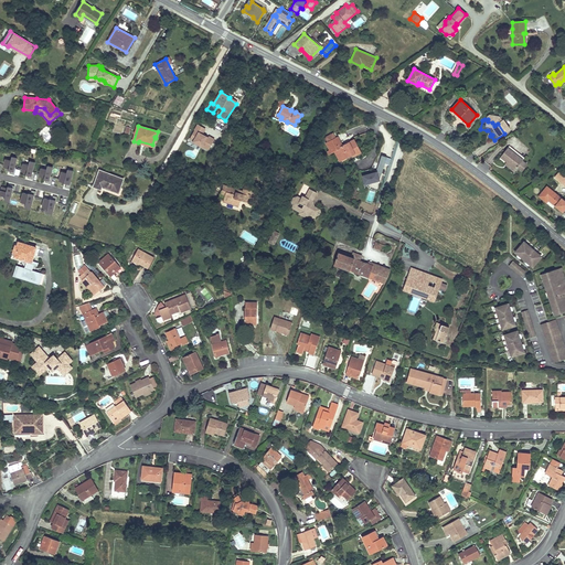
[(46,145),(50,142),(49,141),(42,134),(40,130),(36,134),(46,145)]
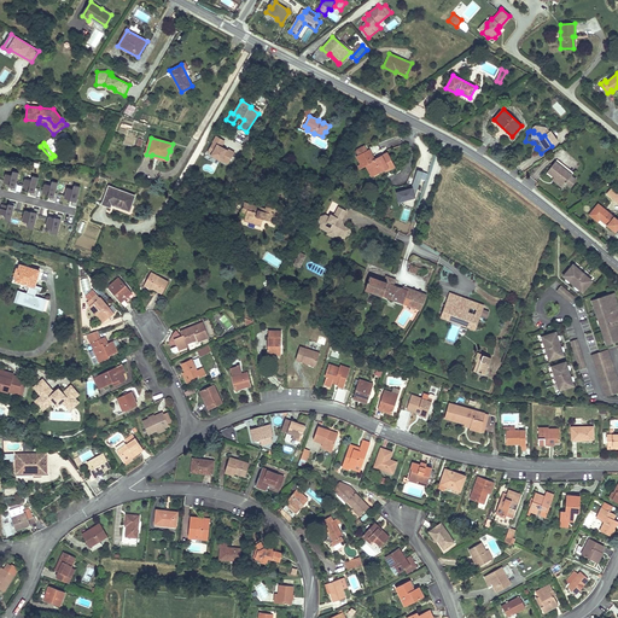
[(374,161),(372,156),(380,150),(378,144),(368,147),(369,151),(365,153),(362,150),(357,152),(359,156),(357,157),(361,164),(362,167),(366,165),(369,170),(372,169),(375,175),(385,169),(388,168),(389,170),(395,167),(388,153),(374,161)]
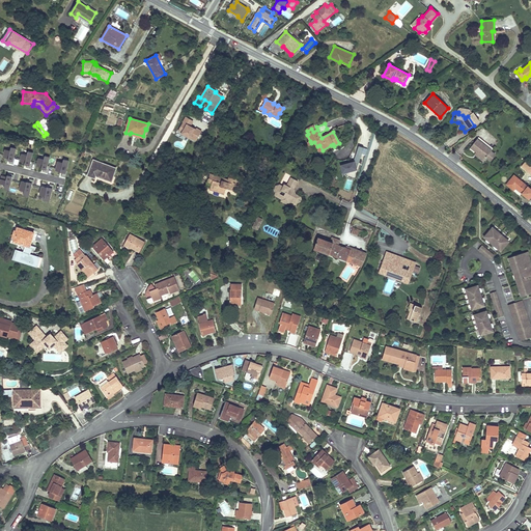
[(143,136),(131,133),(130,134),(143,138),(146,130),(145,129),(143,136)]
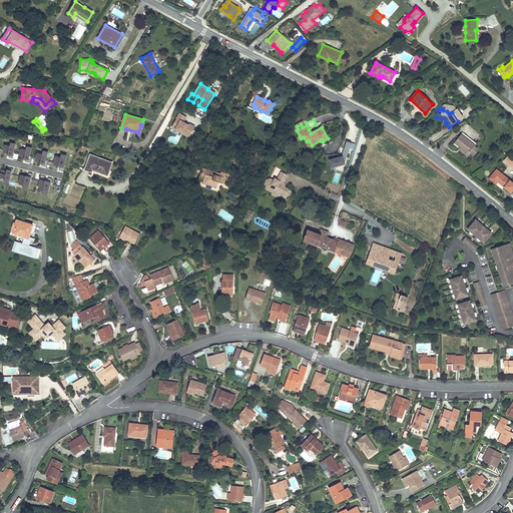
[(462,132),(461,134),(475,145),(476,143),(462,132)]
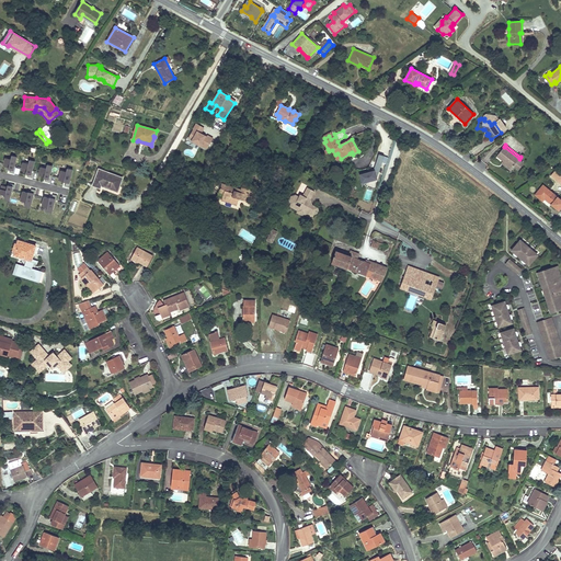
[(519,159),(504,147),(496,156),(503,161),(513,168),(519,159)]
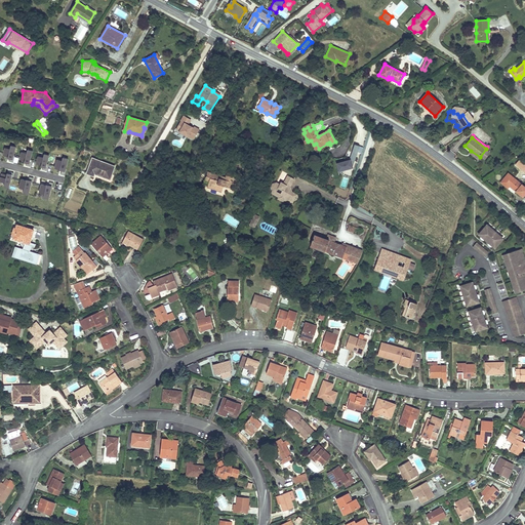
[(8,157),(9,159),(14,160),(18,147),(12,145),(11,149),(6,148),(4,156),(8,157)]
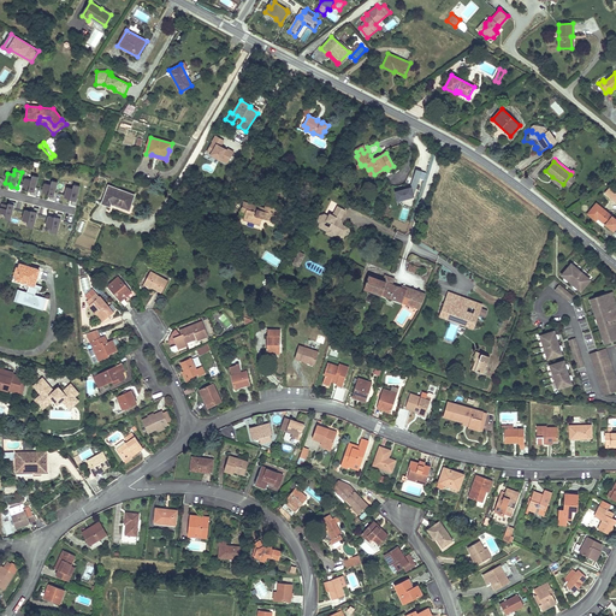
[(396,201),(415,197),(413,188),(419,187),(418,181),(425,179),(424,170),(413,172),(415,179),(409,181),(410,187),(394,190),(396,201)]
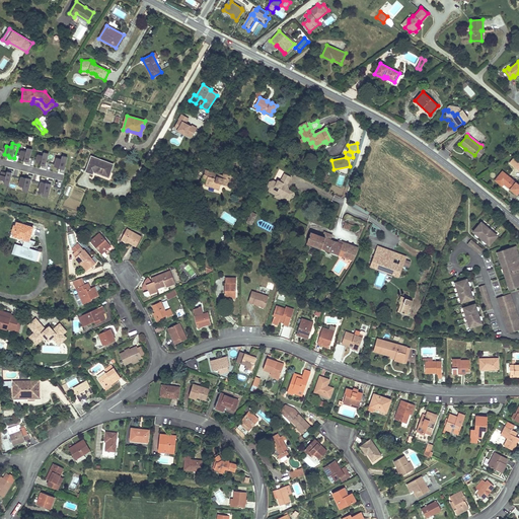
[(24,159),(24,160),(29,162),(33,149),(27,147),(26,151),(22,149),(19,158),(24,159)]
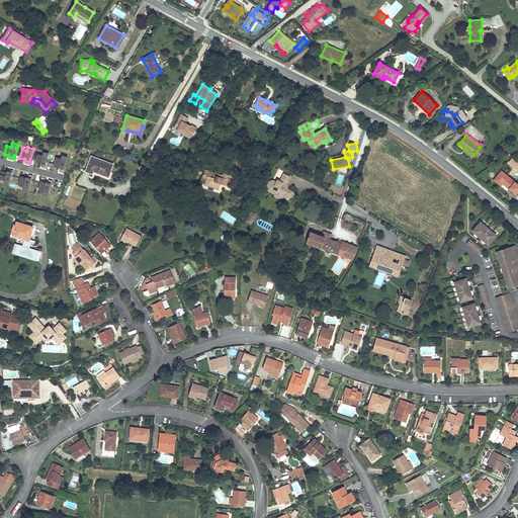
[(471,157),(473,155),(464,149),(463,151),(471,157)]
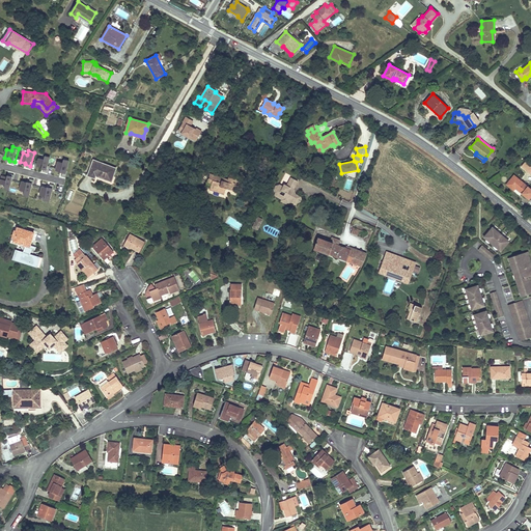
[(43,168),(43,169),(48,171),(52,158),(46,156),(45,160),(39,158),(37,167),(43,168)]
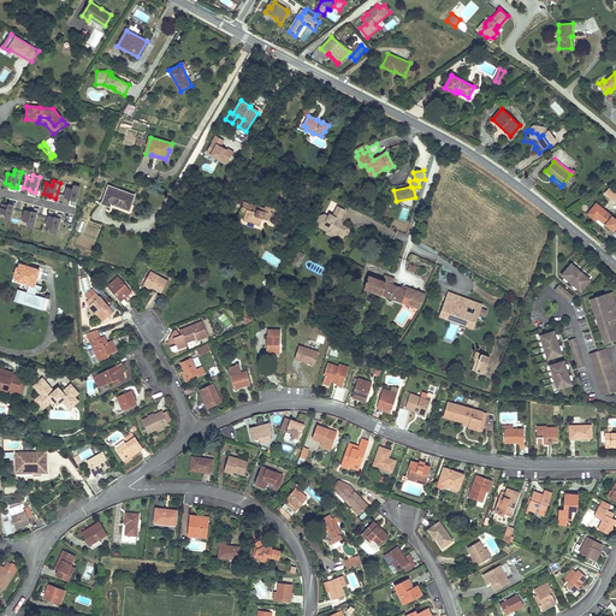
[(71,199),(71,200),(77,202),(82,187),(75,184),(73,189),(67,187),(65,197),(71,199)]
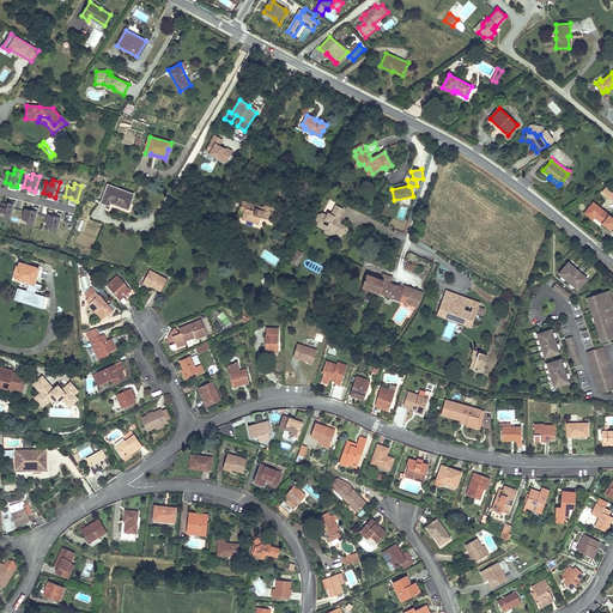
[(134,194),(108,184),(102,202),(109,206),(110,202),(128,210),(134,194)]
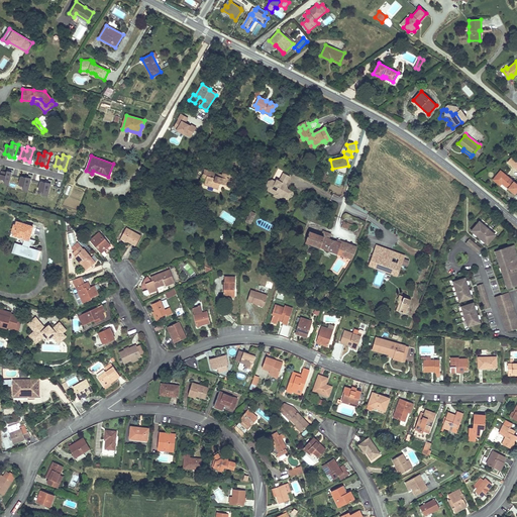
[(516,169),(516,162),(512,158),(508,162),(516,170),(516,169)]
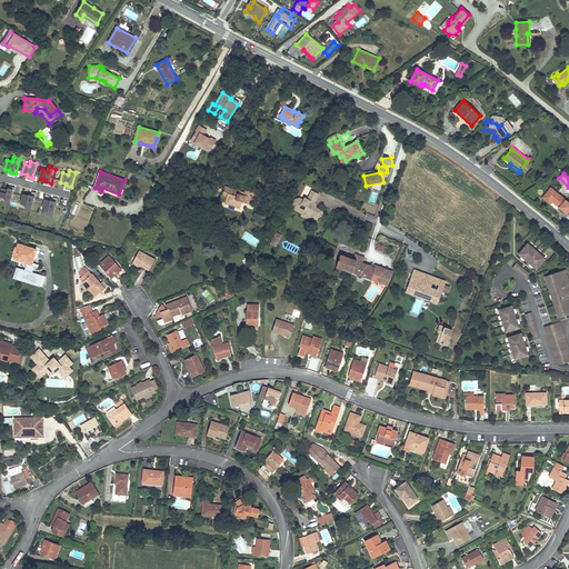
[(253,206),(259,189),(247,186),(245,192),(243,195),(240,193),(241,191),(226,186),(223,192),(228,193),(227,197),(225,202),(240,208),(242,202),(253,206)]
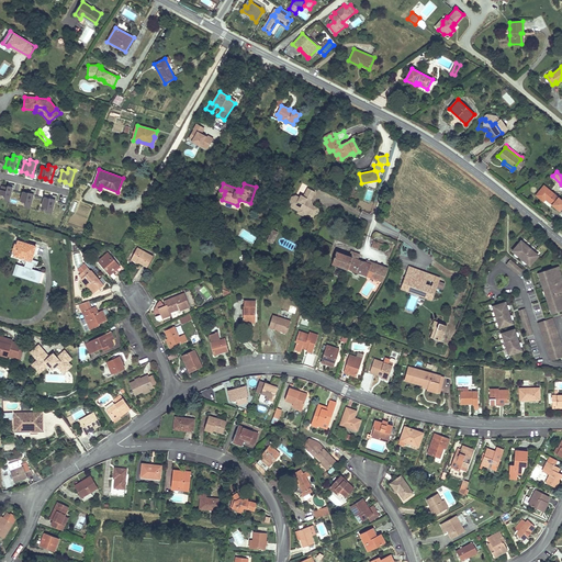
[(8,187),(2,186),(0,192),(0,193),(7,195),(6,199),(11,201),(14,187),(9,186),(8,187)]
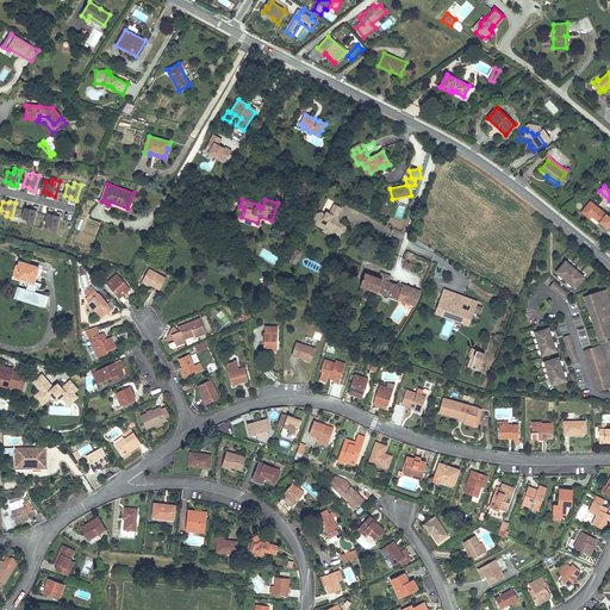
[(609,225),(609,217),(591,201),(583,212),(590,218),(592,216),(595,217),(593,217),(608,229),(609,225)]
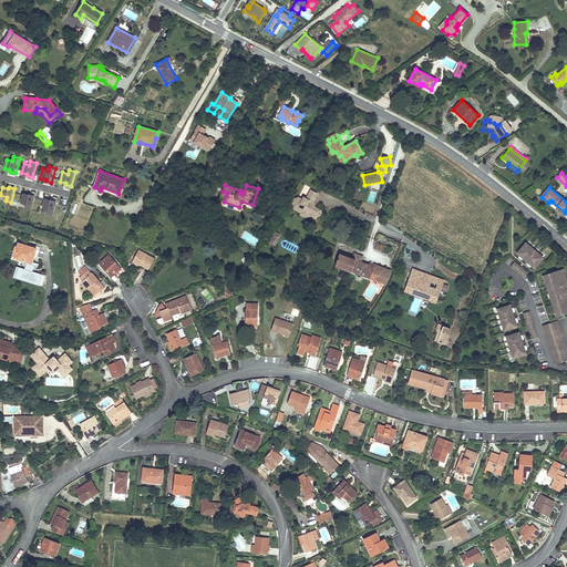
[(313,202),(318,193),(311,189),(306,198),(303,196),(302,199),(299,197),(295,198),(292,202),(294,206),(298,208),(299,207),(300,204),(305,206),(303,209),(302,210),(313,216),(315,215),(318,216),(321,216),(322,213),(321,210),(316,207),(313,202)]
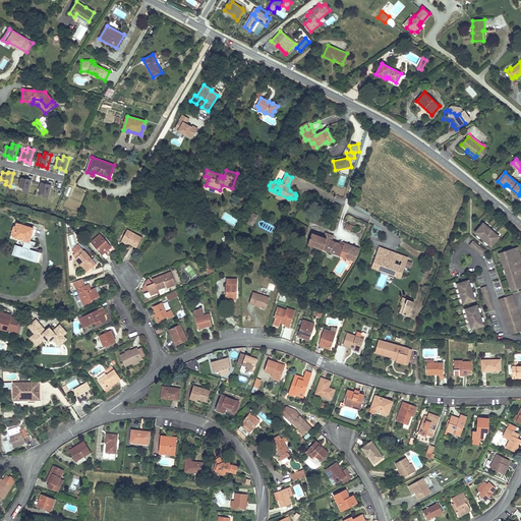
[(26,179),(21,178),(19,186),(25,187),(24,190),(30,192),(33,179),(27,178),(26,179)]
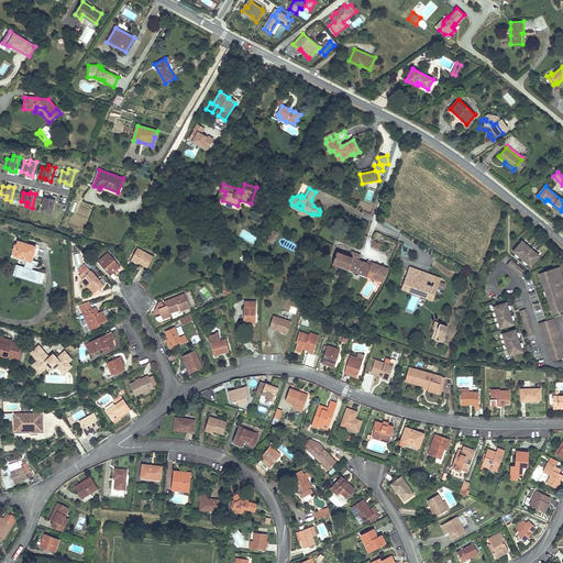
[(51,199),(45,197),(43,206),(50,208),(48,211),(54,212),(57,199),(52,198),(51,199)]
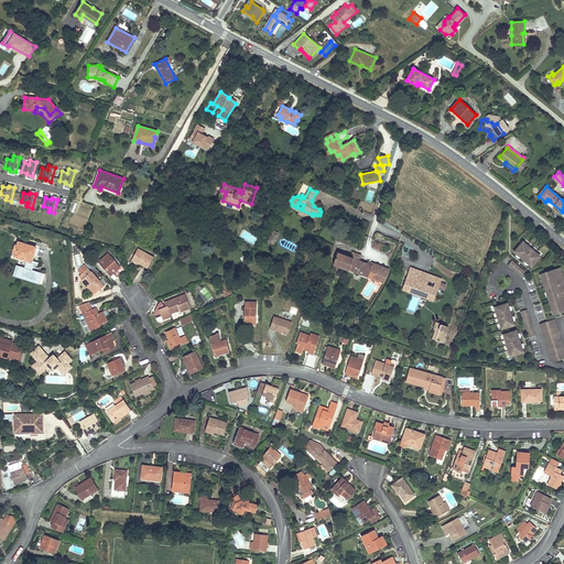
[(312,215),(301,209),(302,208),(297,206),(296,207),(292,205),(291,207),(300,212),(299,214),(304,217),(305,215),(314,219),(316,215),(313,214),(312,215)]
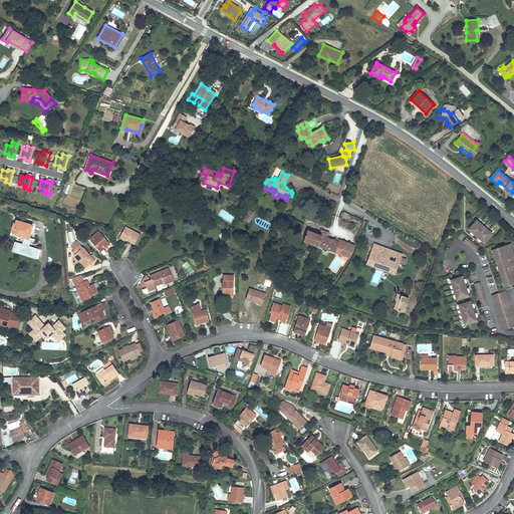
[(16,228),(15,227),(17,220),(15,220),(10,235),(24,239),(24,237),(14,234),(16,228)]
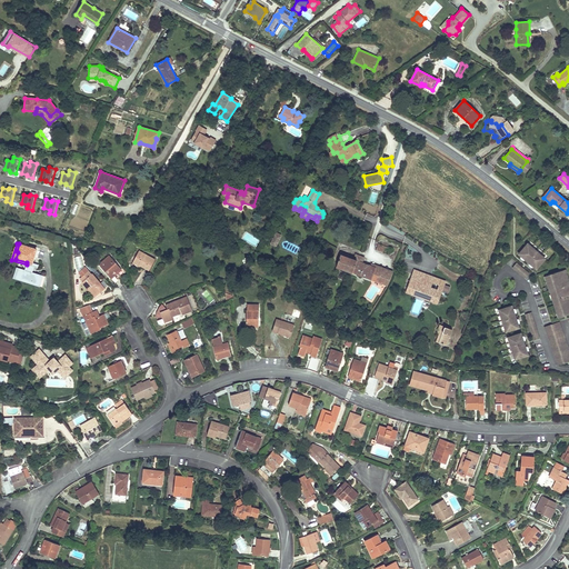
[(37,249),(19,243),(17,251),(18,252),(16,259),(27,262),(27,265),(31,266),(32,263),(37,249)]
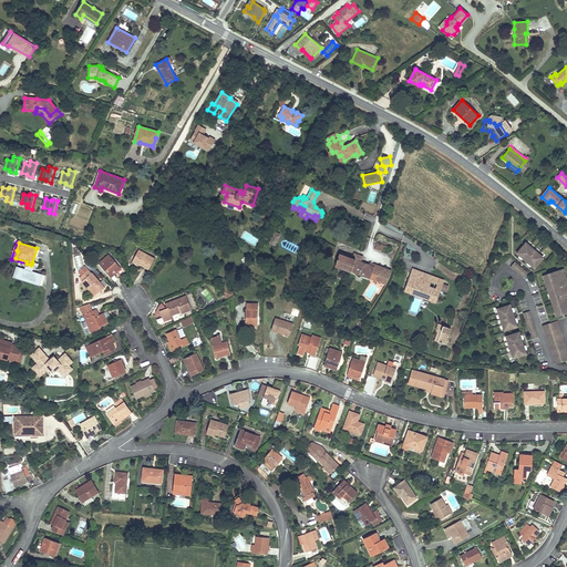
[(374,249),(387,254),(389,248),(377,244),(374,249)]
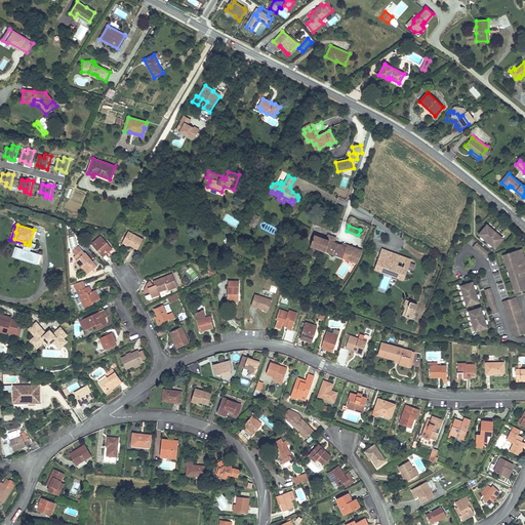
[(500,240),(485,227),(477,236),(479,238),(483,241),(487,245),(490,247),(493,249),(500,240)]
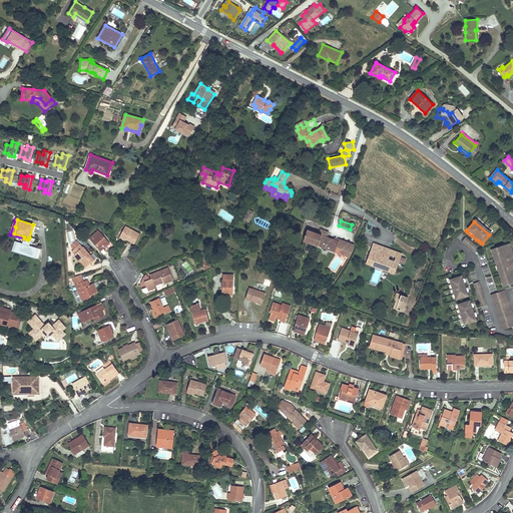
[(120,235),(135,243),(140,234),(125,226),(120,235)]
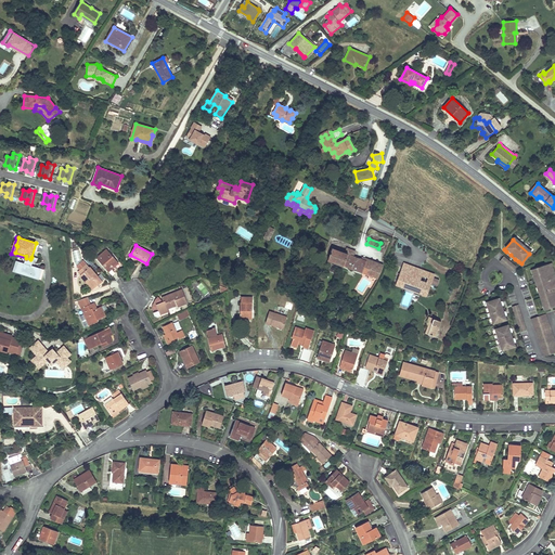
[(378,279),(382,267),(353,256),(355,252),(347,248),(345,254),(332,248),(328,260),(378,279)]
